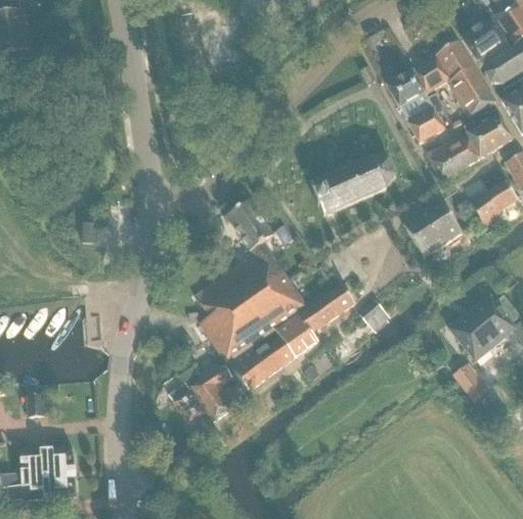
[(0,0),(0,54),(4,58),(14,60),(23,55),(26,48),(29,48),(20,0),(0,0)]
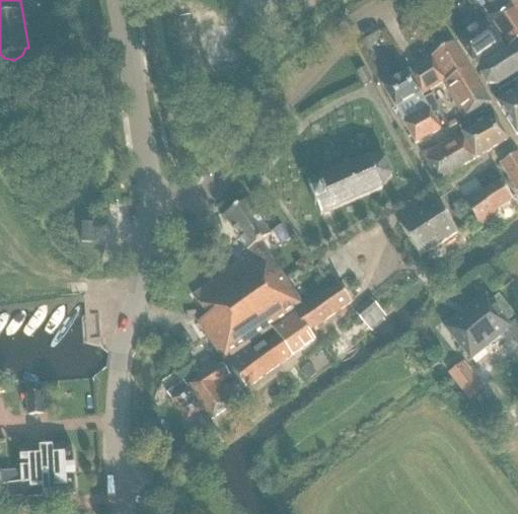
[(509,42),(517,35),(517,12),(509,0),(490,13),(509,42)]
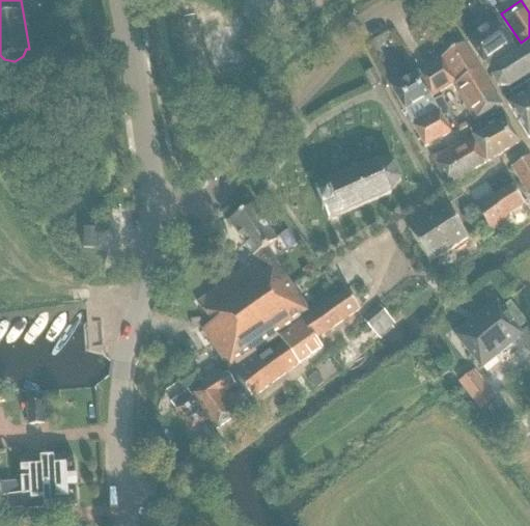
[(501,58),(517,48),(497,19),(468,38),(482,60),(496,51),(501,58)]
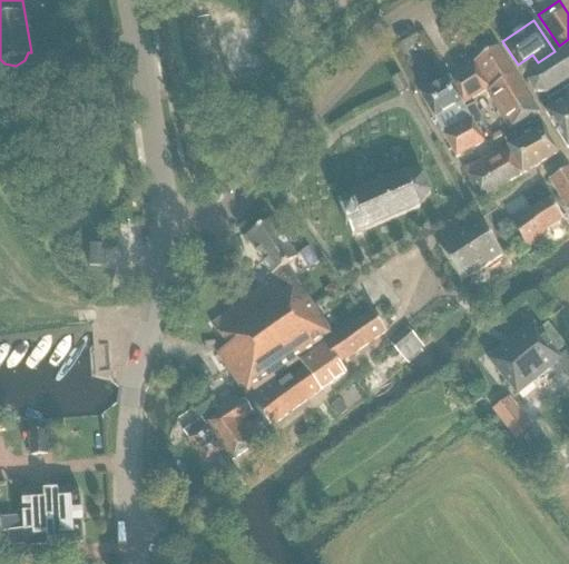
[(491,86),(516,71),(498,43),(474,58),(490,85),(491,86)]
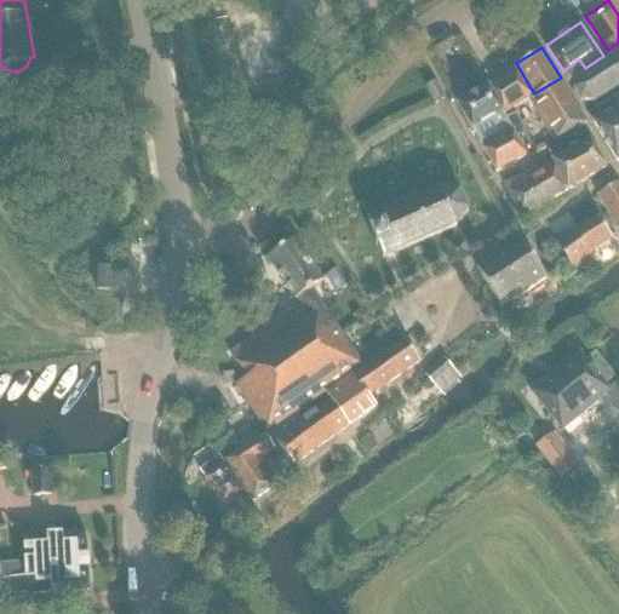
[(595,97),(618,82),(618,47),(569,79),(580,96),(595,97)]
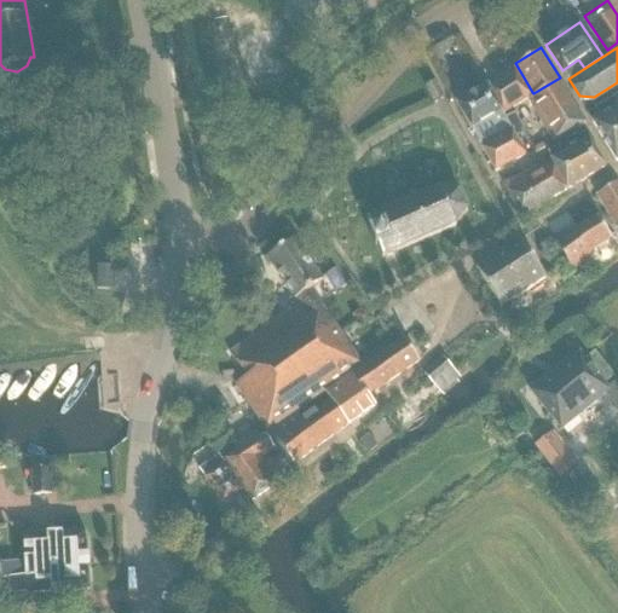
[(504,109),(531,93),(532,92),(515,63),(489,81),(504,109)]
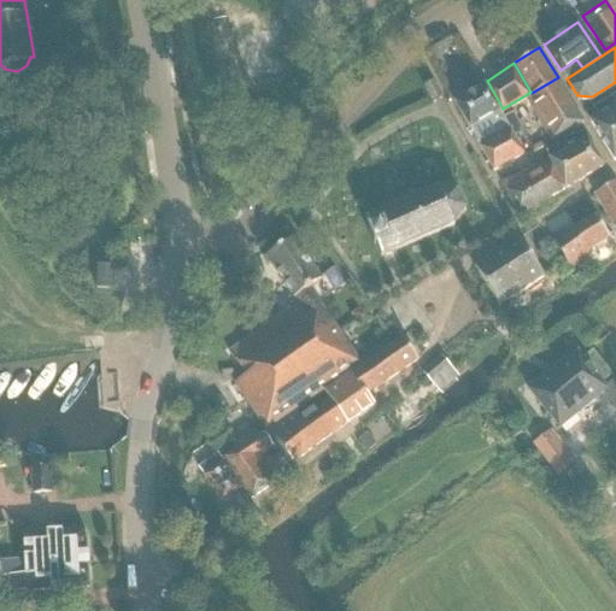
[(434,99),(443,94),(433,77),(424,82),(434,99)]
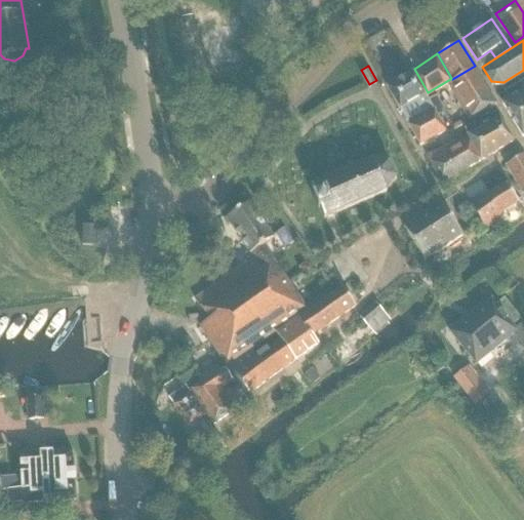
[(451,78),(450,79),(451,80),(448,82),(470,118),(497,102),(475,66),(452,79),(451,78)]
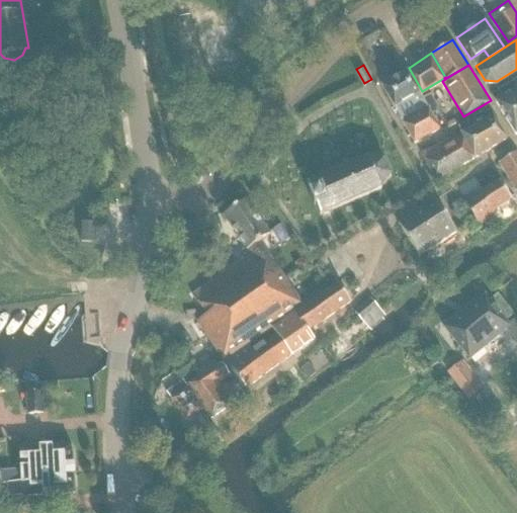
[(420,92),(422,91),(409,68),(382,83),(404,120),(429,106),(424,97),(420,92)]
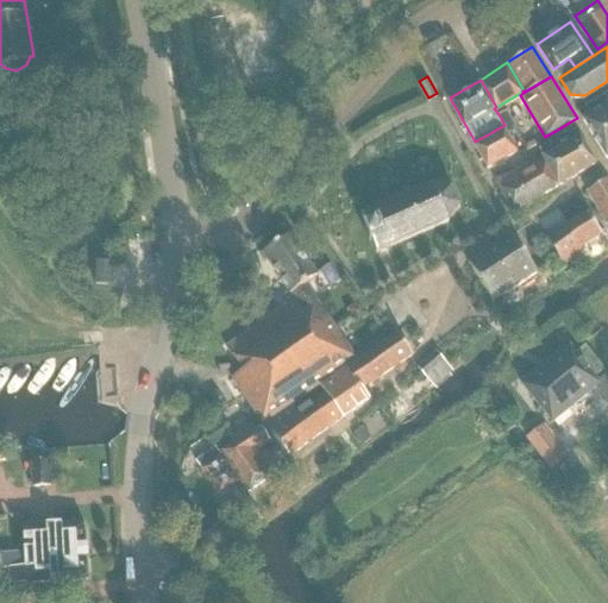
[(607,101),(584,117),(607,155),(607,101)]
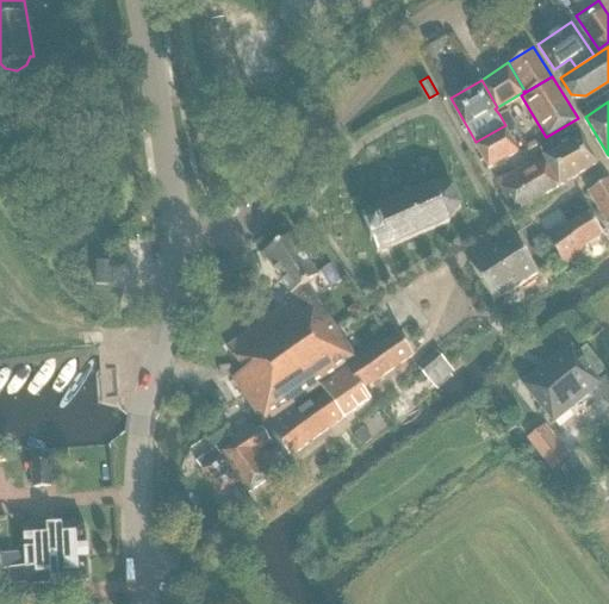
[(505,125),(476,142),(488,164),(517,149),(508,131),(516,125),(508,110),(499,114),(505,125)]
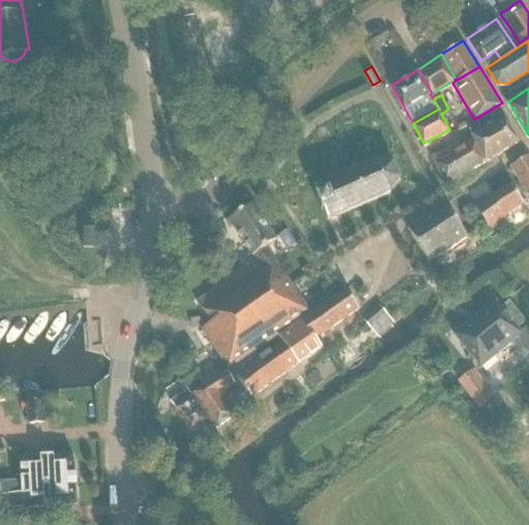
[(469,126),(486,158),(518,141),(504,117),(503,118),(499,110),(469,126)]
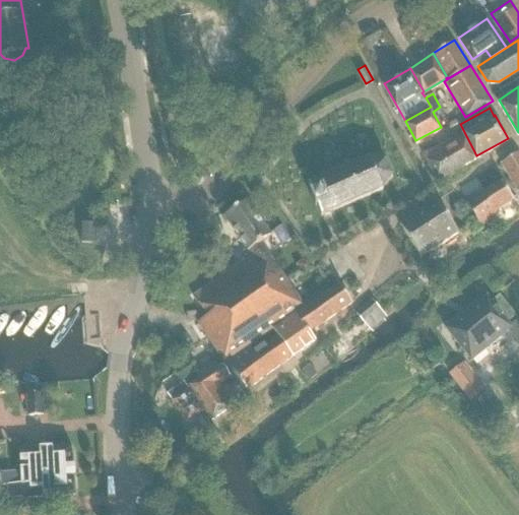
[(438,179),(476,155),(460,124),(459,125),(462,131),(422,151),(438,179)]
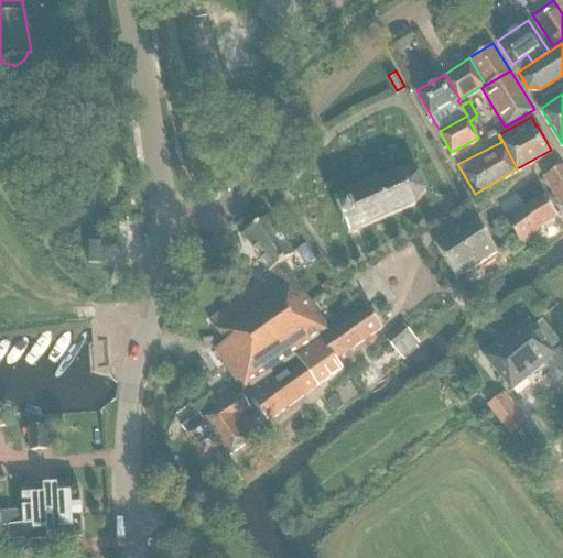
[(561,204),(562,203),(562,162),(543,173),(561,204)]
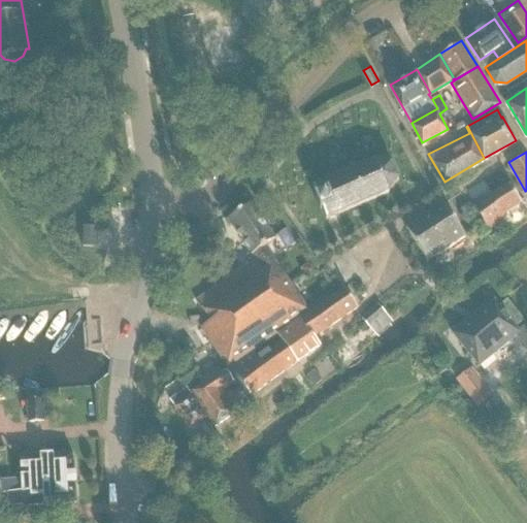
[(335,211),(386,189),(398,175),(392,160),(371,158),(313,183),(318,193),(316,194),(320,206),(323,205),(327,215),(335,211)]
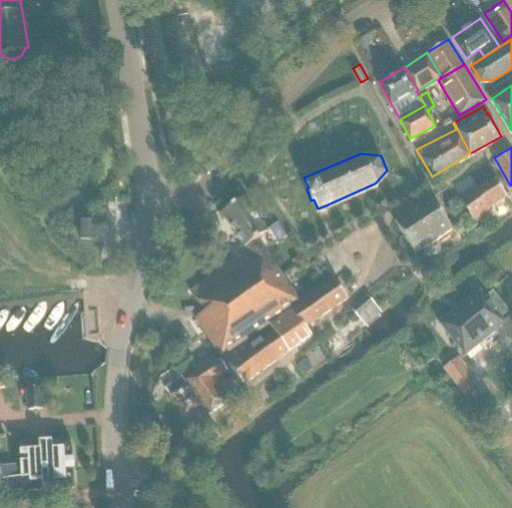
[(474,219),(493,206),(492,204),(507,194),(495,175),(460,197),(474,219)]
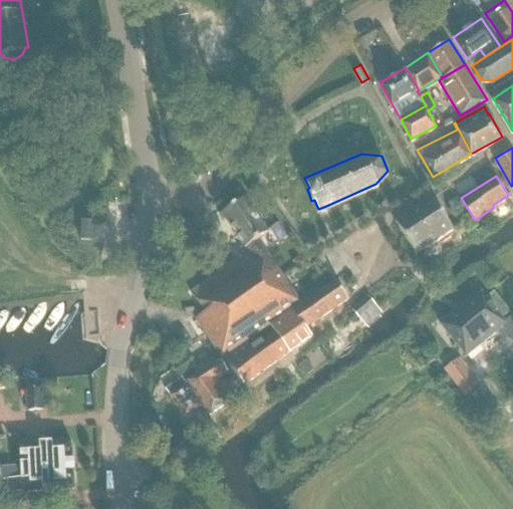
[(421,258),(435,249),(433,246),(436,244),(433,240),(453,228),(432,195),(395,219),(416,251),(421,258)]
